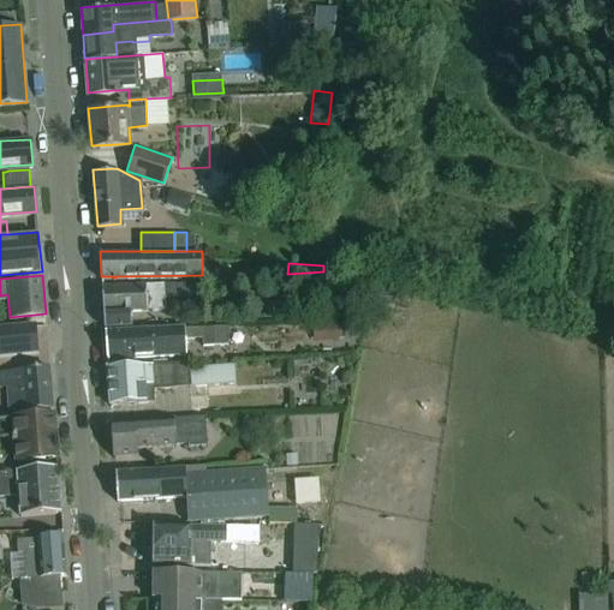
[(195,280),(162,281),(162,280),(102,285),(105,326),(131,323),(130,309),(165,306),(164,295),(196,293),(195,280)]
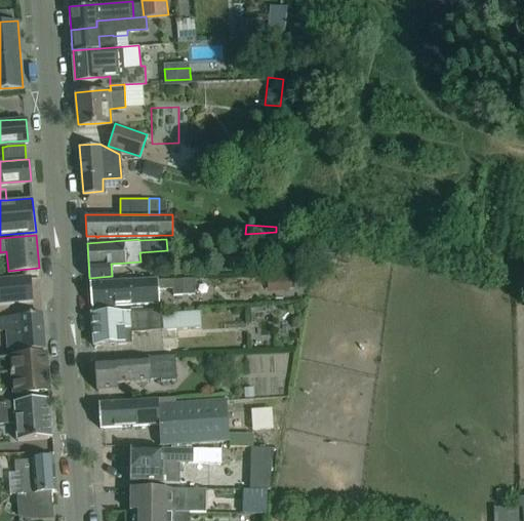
[(269,289),(287,287),(287,285),(295,285),(294,274),(287,274),(286,272),(267,273),(269,289)]
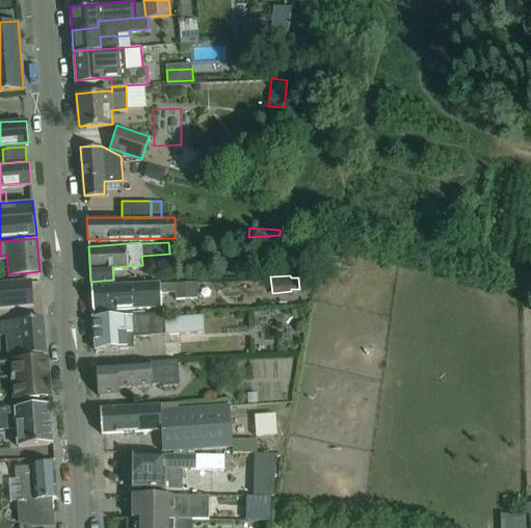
[(0,305),(33,302),(32,279),(0,281),(0,305)]
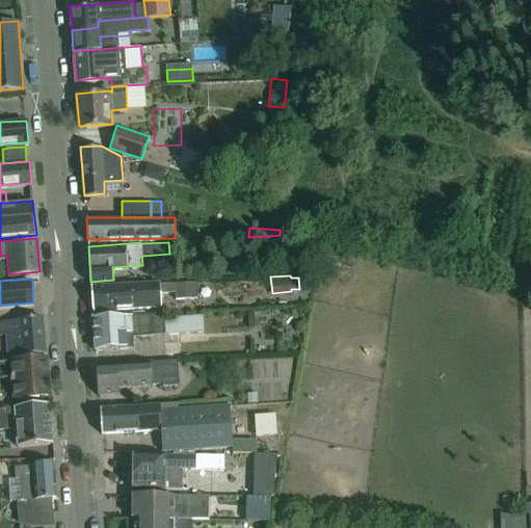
[(161,283),(161,281),(91,286),(93,308),(94,308),(94,311),(162,306),(161,291),(176,290),(177,296),(197,295),(196,280),(161,283)]
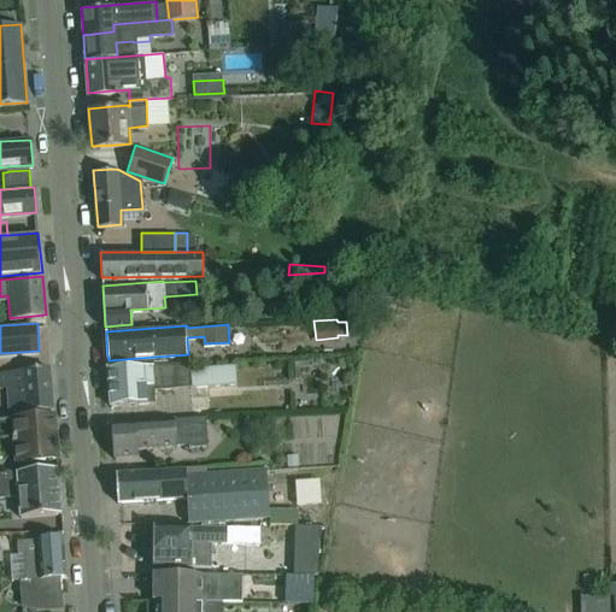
[(109,366),(111,404),(135,401),(156,400),(154,388),(174,387),(172,363),(109,366)]
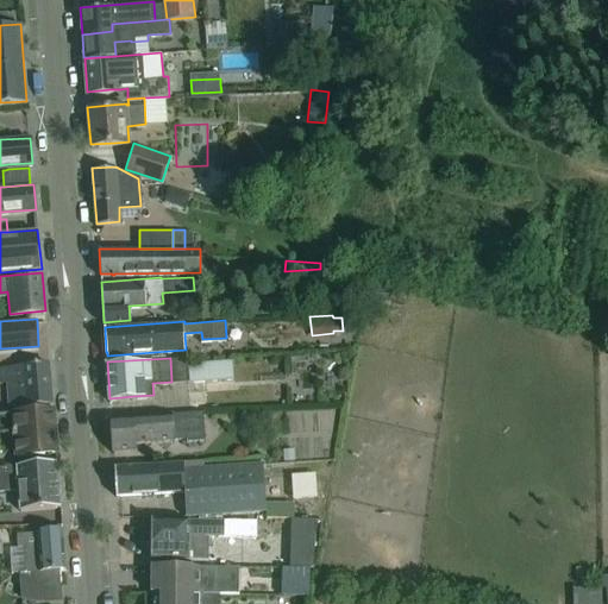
[(205,359),(188,360),(189,381),(206,379),(234,377),(232,358),(205,359)]
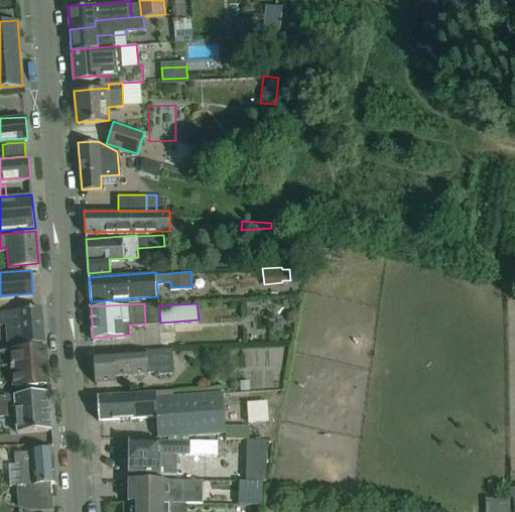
[(44,341),(41,306),(0,308),(0,323),(6,323),(8,344),(44,341)]
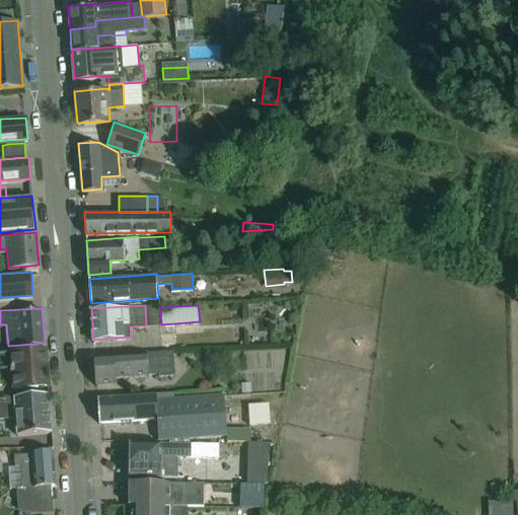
[(45,348),(24,349),(0,351),(0,367),(13,367),(14,388),(48,385),(45,348)]
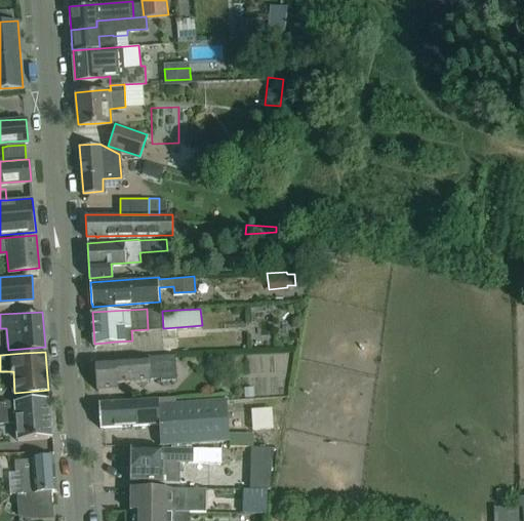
[(175,354),(115,358),(94,360),(96,388),(118,386),(118,383),(151,381),(151,378),(160,378),(160,379),(176,377),(175,354)]
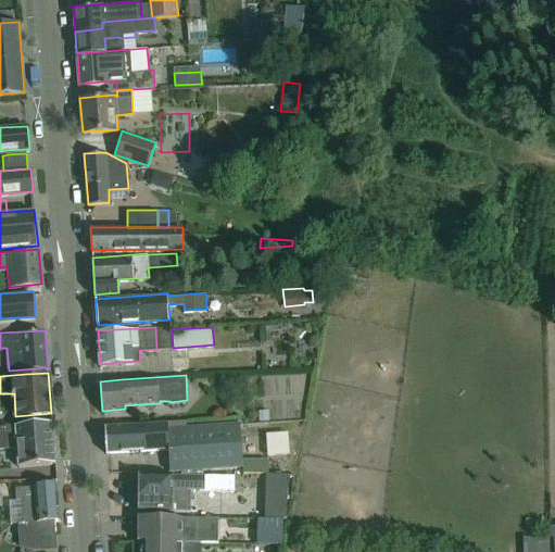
[(268,409),(259,409),(259,418),(268,417),(268,409)]
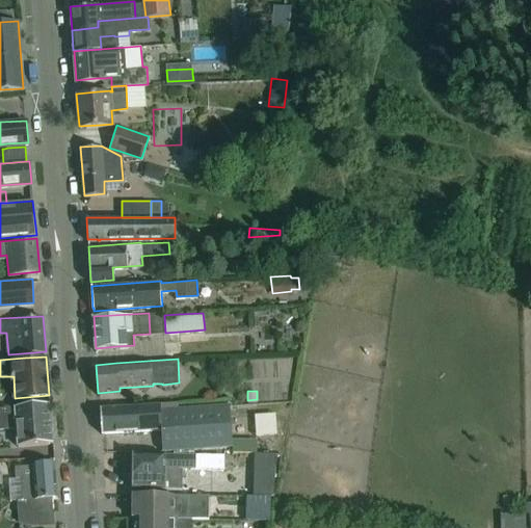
[(229,403),(178,406),(178,401),(160,403),(161,427),(162,449),(231,445),(229,403)]
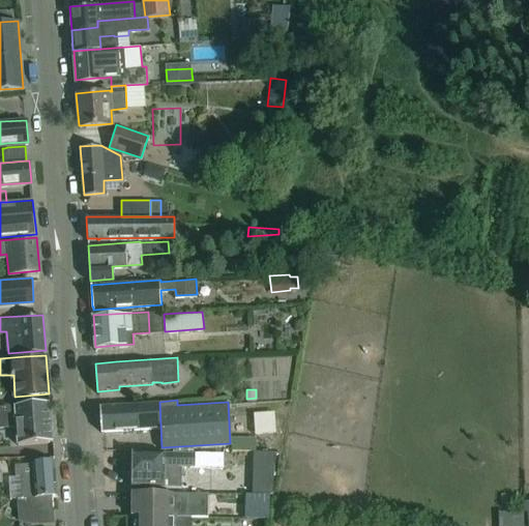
[(53,440),(50,401),(0,404),(0,426),(16,426),(18,442),(53,440)]
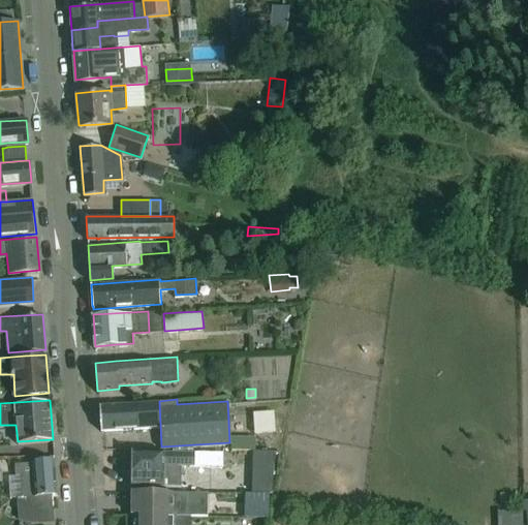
[(100,429),(160,425),(159,401),(99,404),(100,429)]
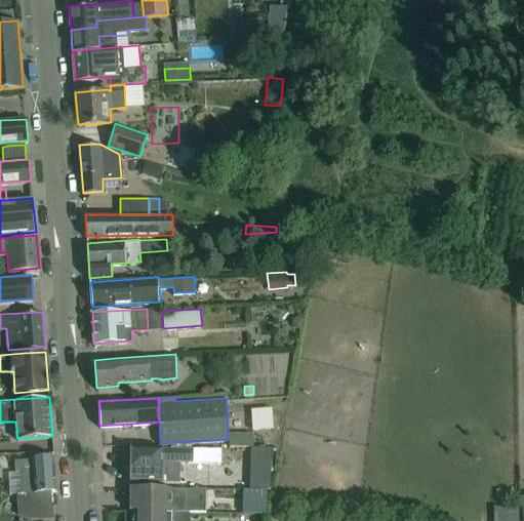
[(272,445),(250,445),(250,465),(272,465),(272,445)]
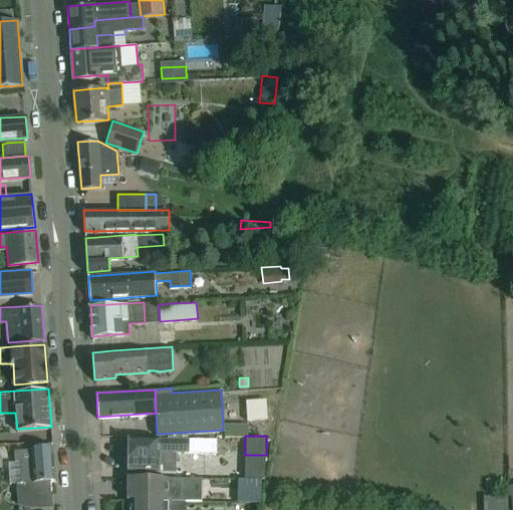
[(204,439),(148,438),(127,438),(127,470),(160,471),(161,450),(204,451),(204,439)]
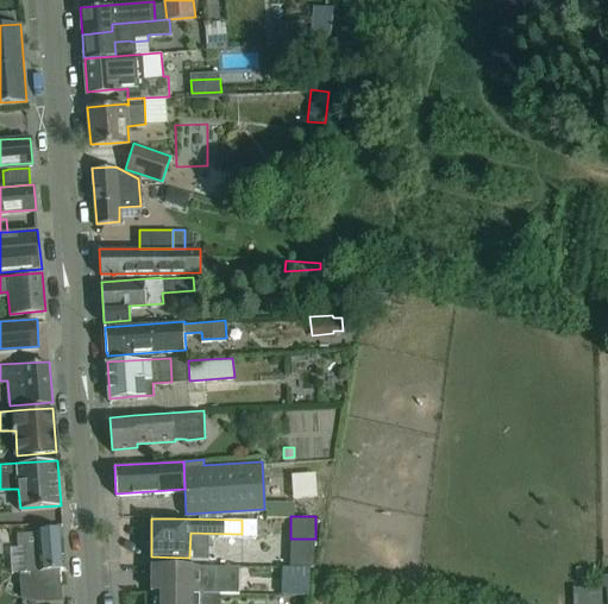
[(18,545),(10,546),(12,571),(20,570),(22,595),(36,601),(43,601),(62,599),(60,567),(66,567),(62,528),(38,530),(17,532),(18,545)]
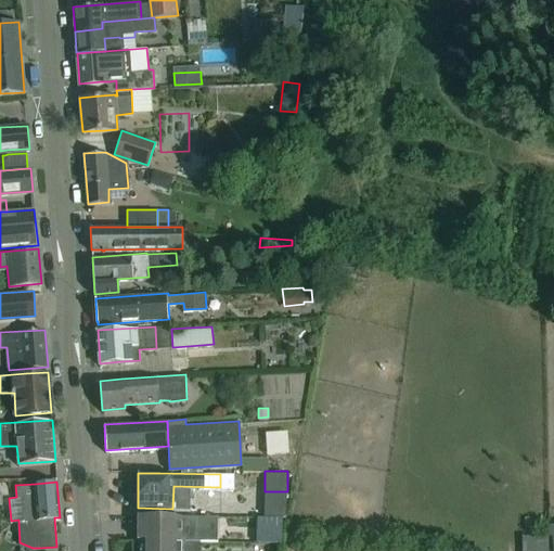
[(139,538),(181,539),(218,539),(218,515),(139,514),(139,515),(134,515),(134,516),(137,516),(137,532),(139,532),(139,538)]
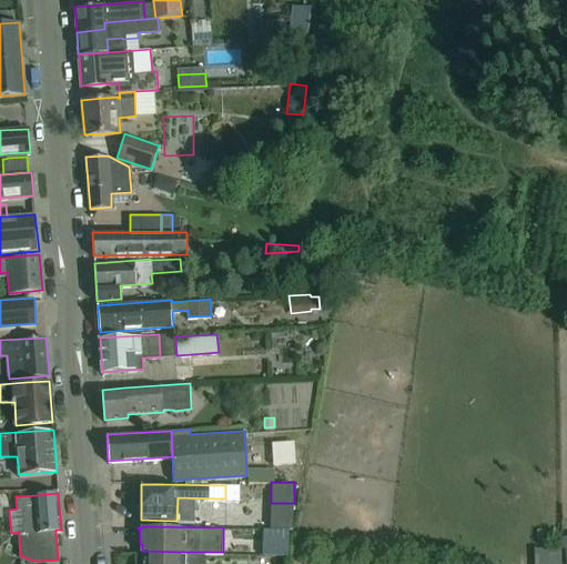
[(286,526),(263,526),(263,543),(286,543),(286,526)]
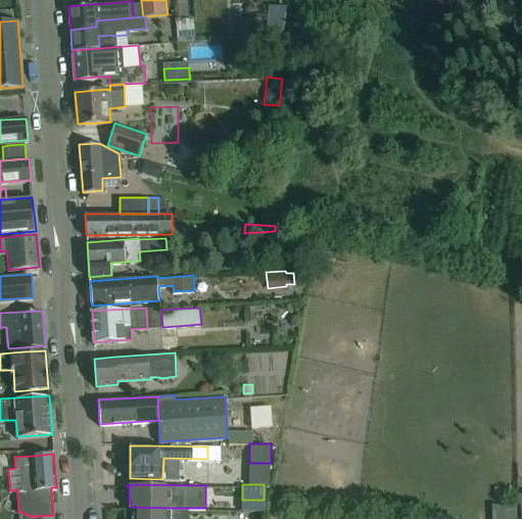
[(516,518),(516,503),(491,503),(491,518),(516,518)]
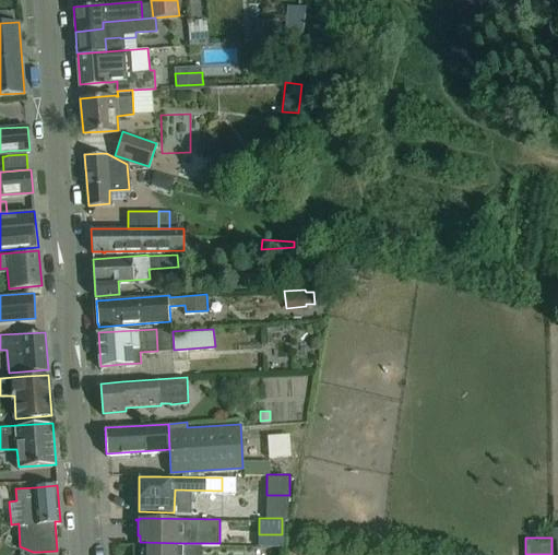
[(181,554),(182,543),(140,542),(139,554),(181,554)]
